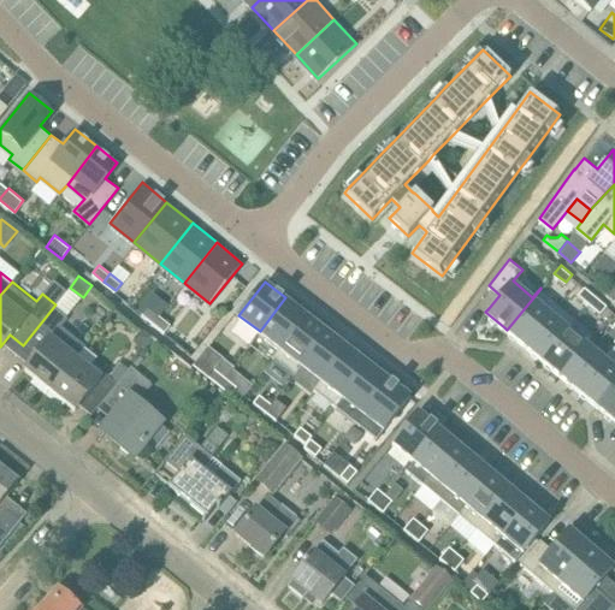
[(596,295),(585,285),(579,292),(590,302),(596,295)]
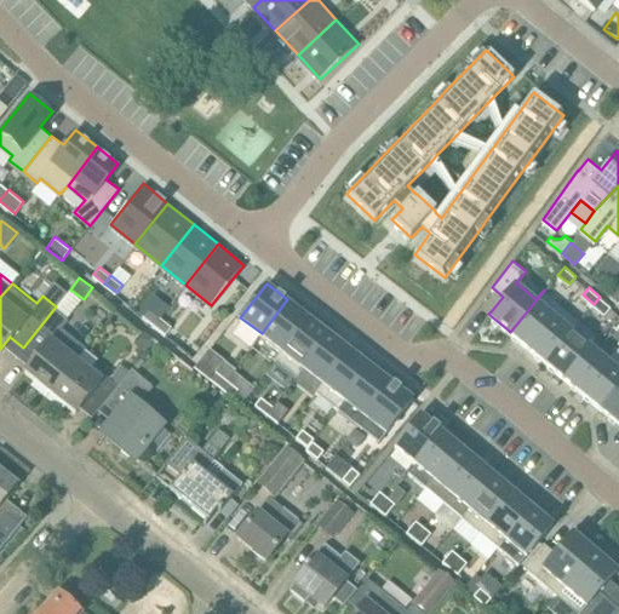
[(528,346),(562,305),(544,291),(510,332),(528,346)]
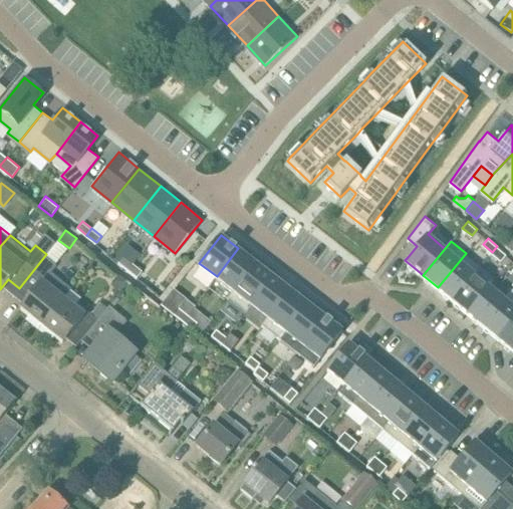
[(506,254),(497,246),(492,252),(501,260),(506,254)]
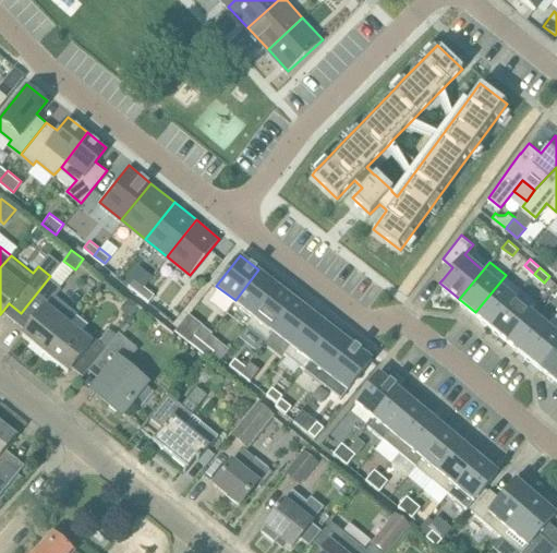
[(258,269),(235,300),(253,314),(277,284),(258,269)]
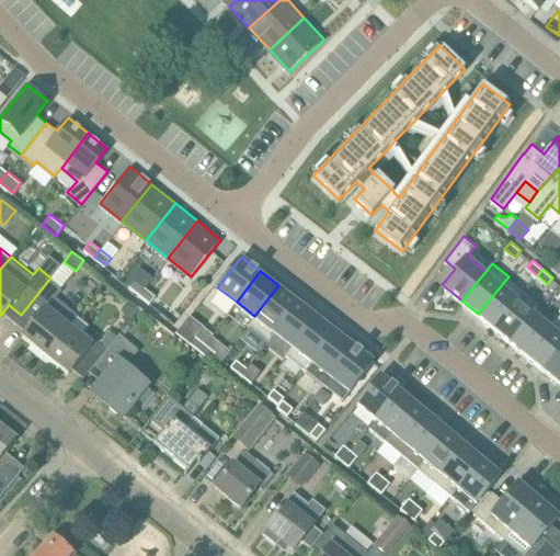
[(517,298),(525,291),(509,276),(478,314),(493,327),(517,298)]
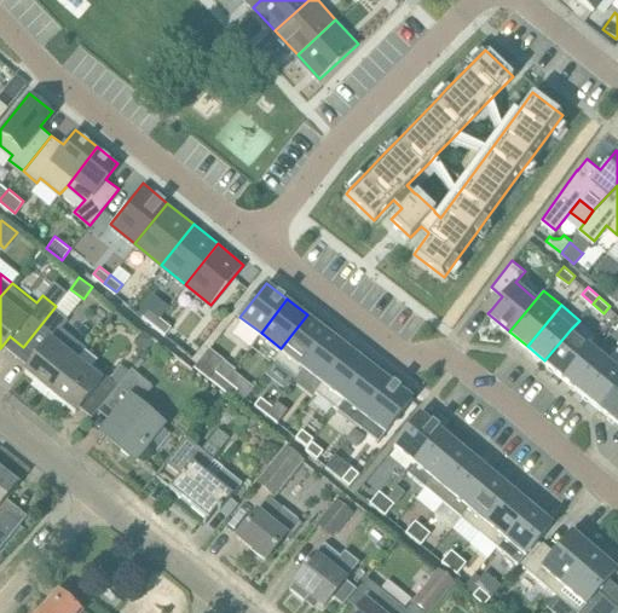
[(26,368),(51,388),(78,356),(87,343),(63,324),(69,317),(56,306),(23,347),(35,357),(26,368)]
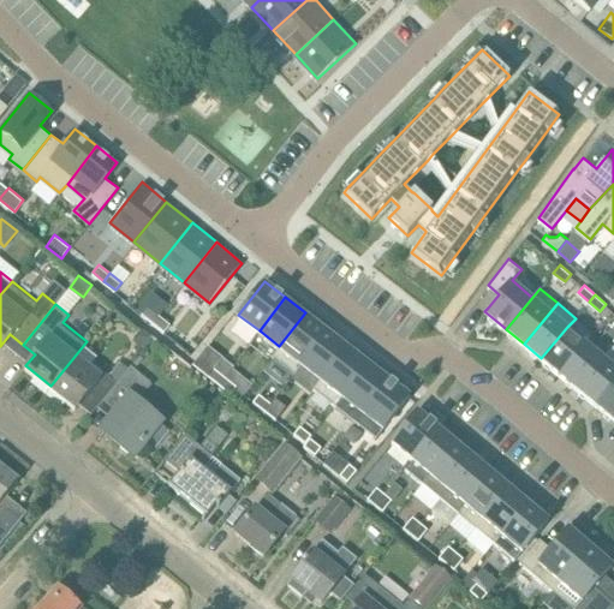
[(148,304),(142,311),(153,321),(159,314),(148,304)]
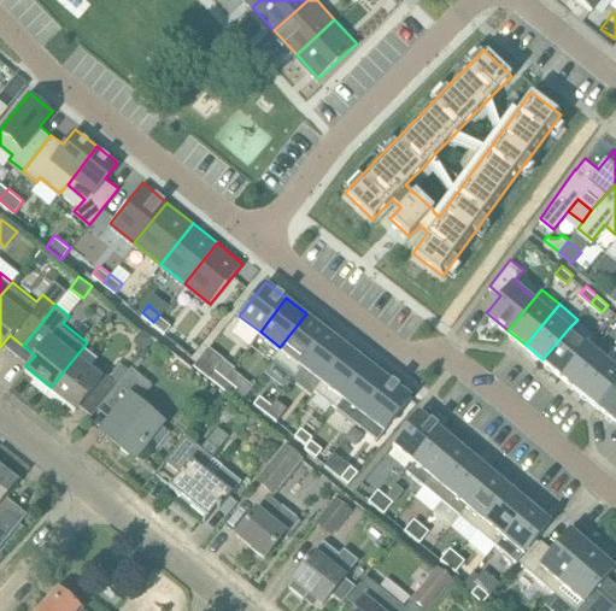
[(280,347),(273,357),(294,372),(301,364),(327,330),(306,313),(280,347)]
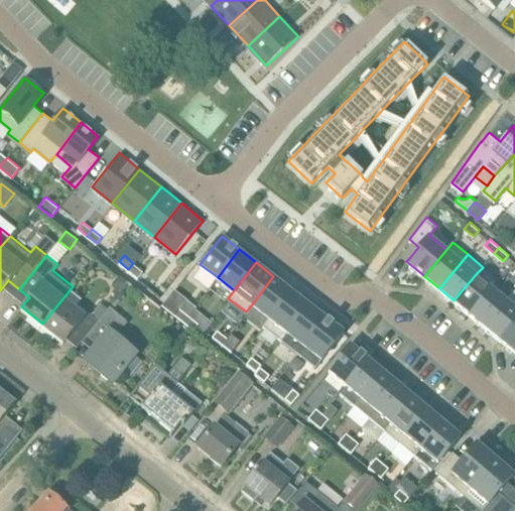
[(133,263),(128,269),(138,276),(143,270),(133,263)]
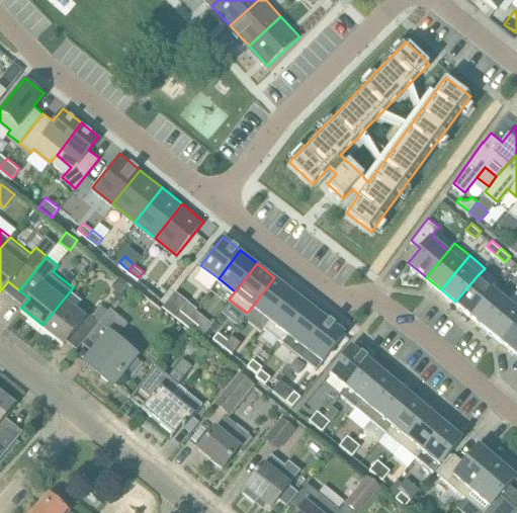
[(131,282),(120,273),(114,281),(118,288),(123,292),(131,282)]
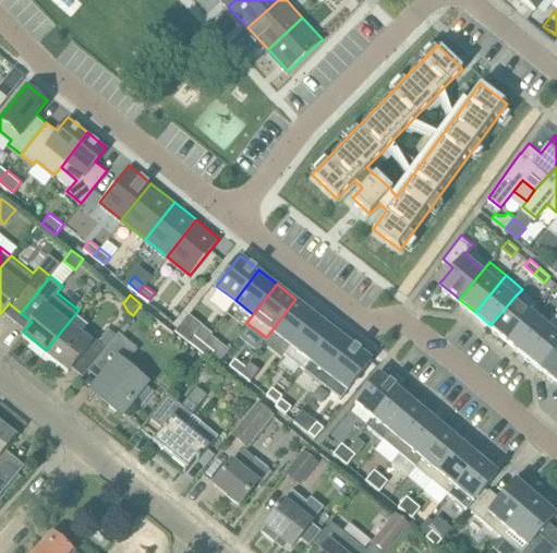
[(507,338),(531,311),(515,297),(491,325),(507,338)]
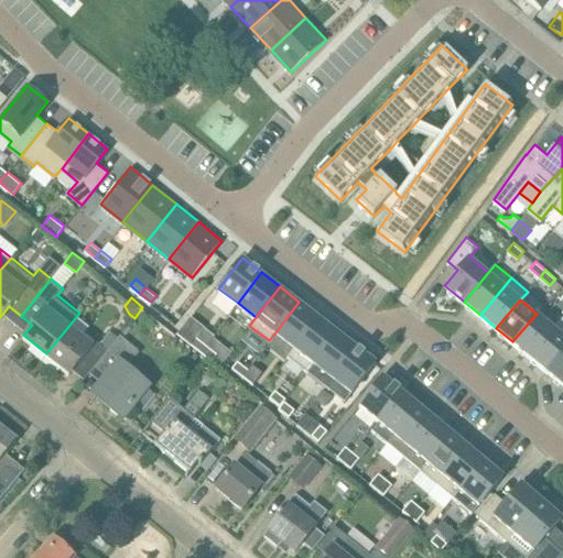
[(299,302),(275,332),(293,347),(317,316),(299,302)]
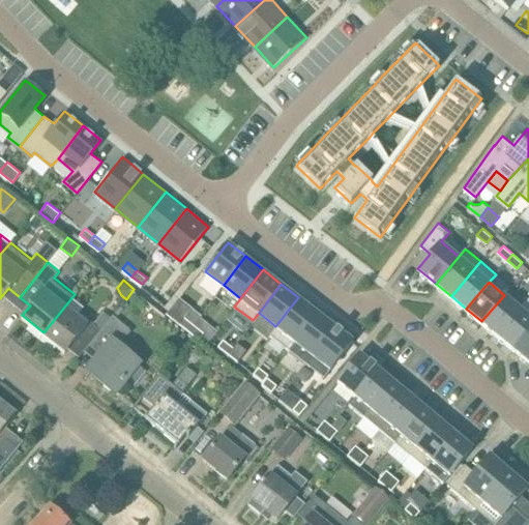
[(504,295),(481,321),(497,334),(526,299),(510,287),(504,295)]
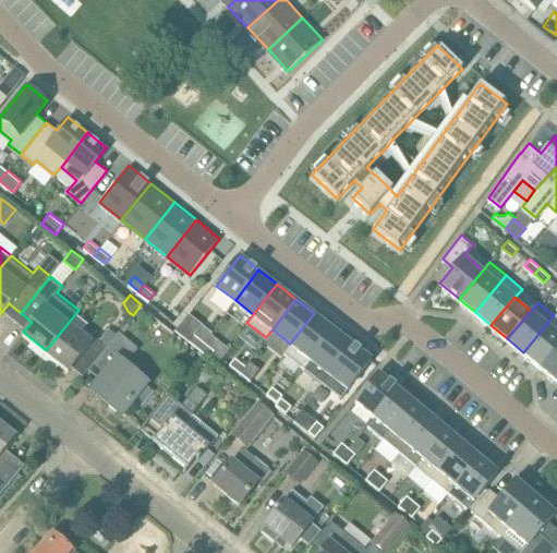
[(189,311),(176,328),(189,339),(194,333),(203,322),(189,311)]
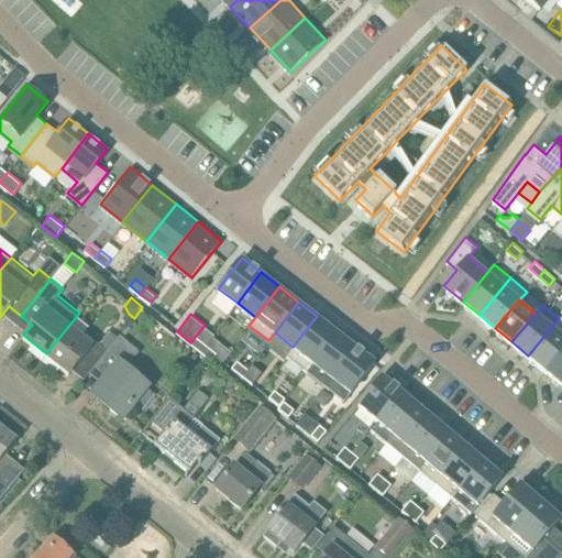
[(293,347),(286,354),(307,370),(307,371),(337,331),(317,316),(293,347)]
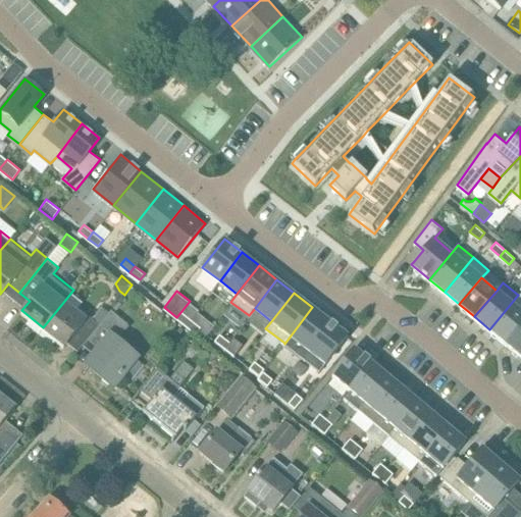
[(505,342),(520,321),(520,297),(518,295),(489,329),(505,342)]
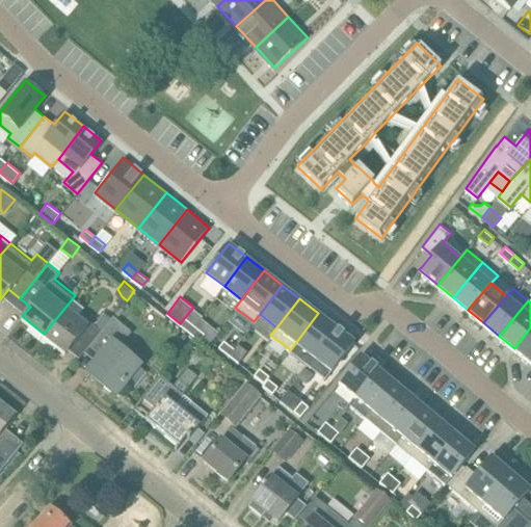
[(89,345),(103,330),(95,323),(81,312),(78,315),(67,306),(44,334),(65,351),(74,341),(83,349),(79,356),(79,357),(88,344),(89,345)]
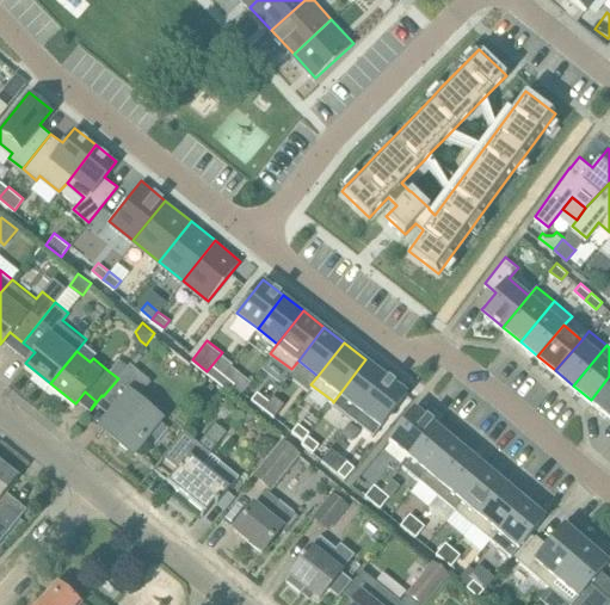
[(122,356),(109,371),(118,378),(130,363),(122,356)]
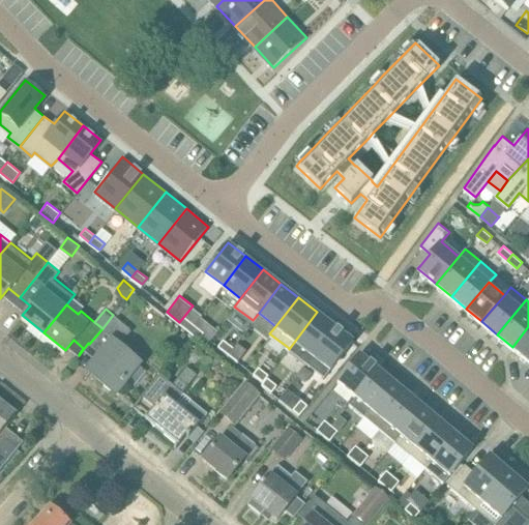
[(317,312),(289,349),(306,362),(334,326),(317,312)]
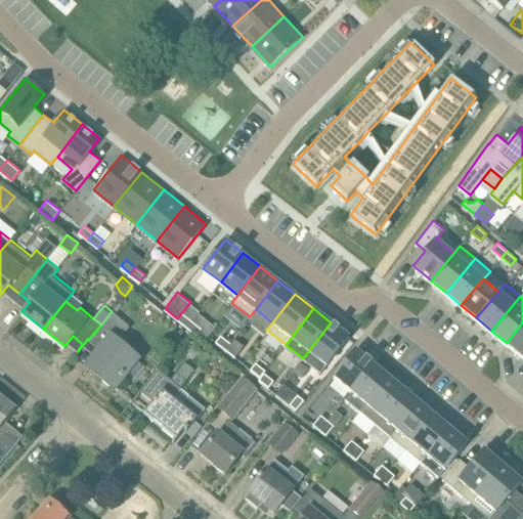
[(113,309),(112,311),(101,325),(88,340),(101,350),(85,371),(86,372),(92,364),(98,369),(96,371),(115,385),(139,354),(119,338),(131,323),(113,309)]
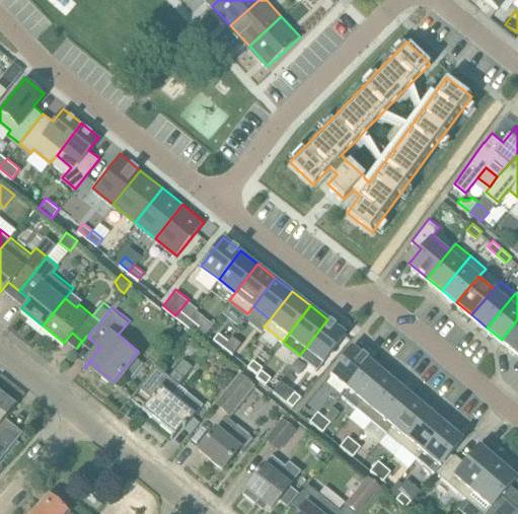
[(180,309),(175,315),(186,323),(191,316),(180,309)]
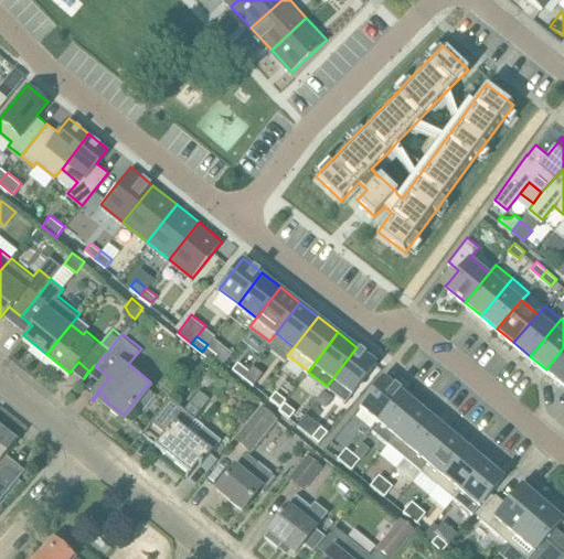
[(208,344),(202,352),(212,359),(217,353),(208,344)]
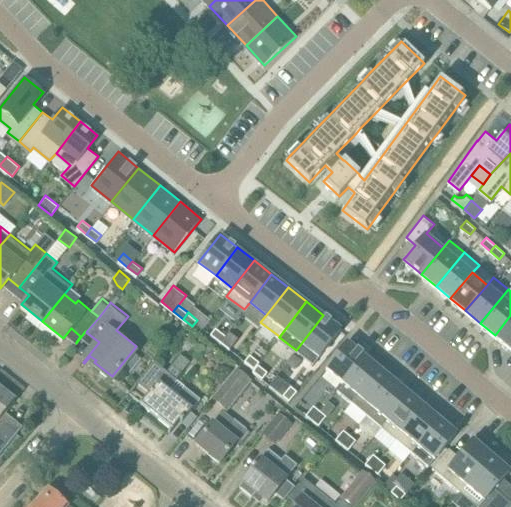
[(323,315),(296,350),(313,363),(341,328),(323,315)]
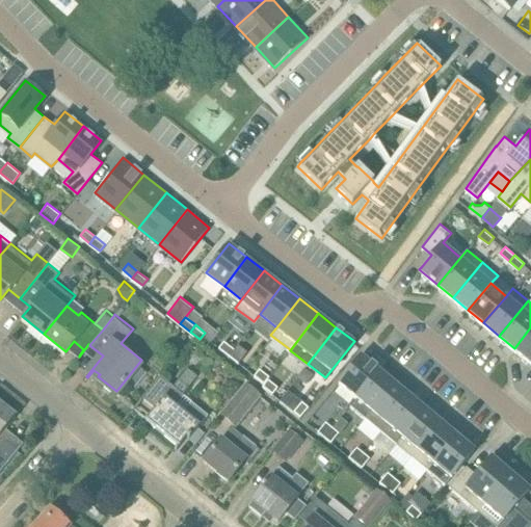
[(530,327),(514,348),(516,350),(530,363),(530,327)]
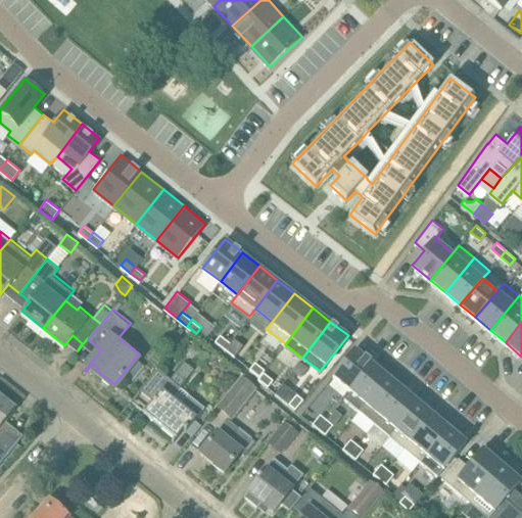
[(221,334),(216,340),(225,348),(230,341),(221,334)]
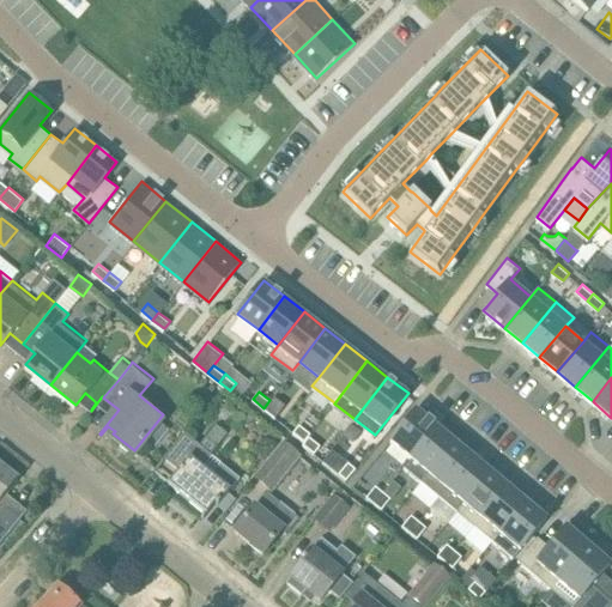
[(270,400),(264,408),(276,417),(282,410),(270,400)]
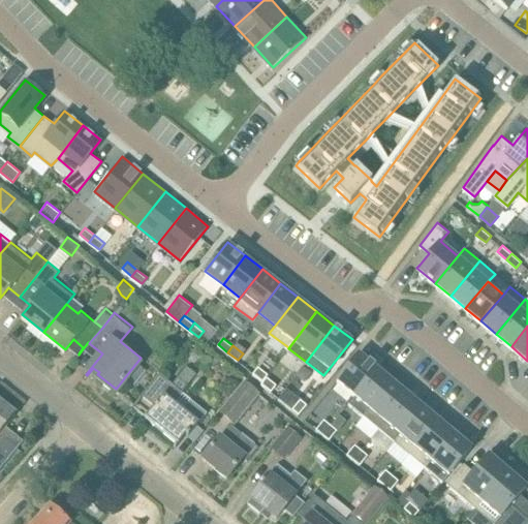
[(377,367),(375,365),(360,351),(356,355),(336,378),(354,394),(377,367)]
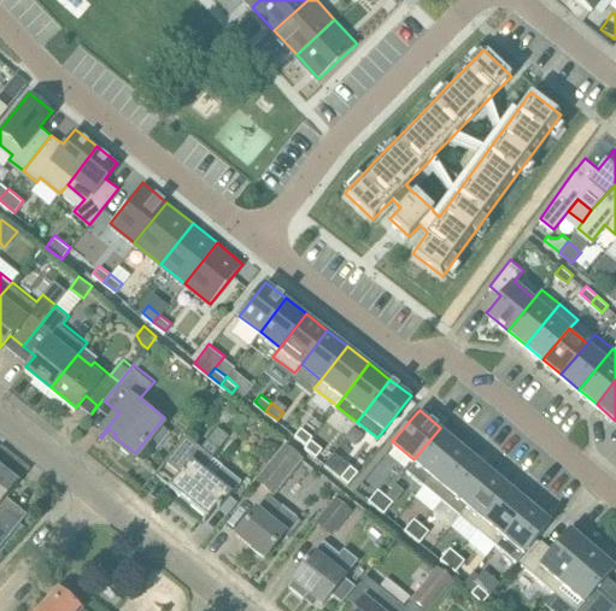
[(300,426),(295,434),(306,442),(312,435),(301,426),(300,426)]
